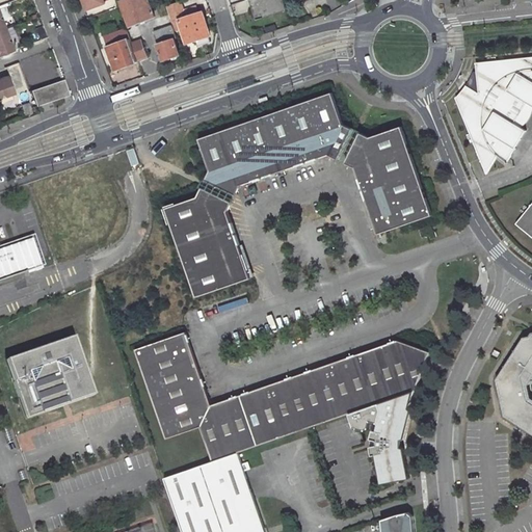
[(83,0),(87,11),(105,4),(103,0),(83,0)]
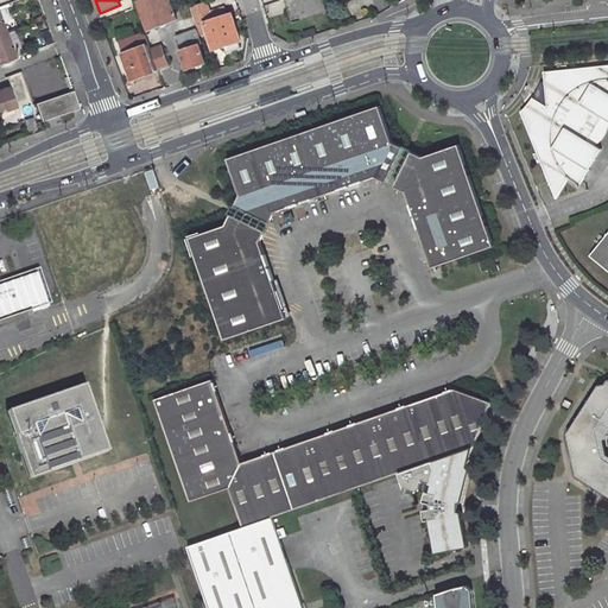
[(168,0),(147,0),(139,4),(149,30),(176,20),(168,0)]
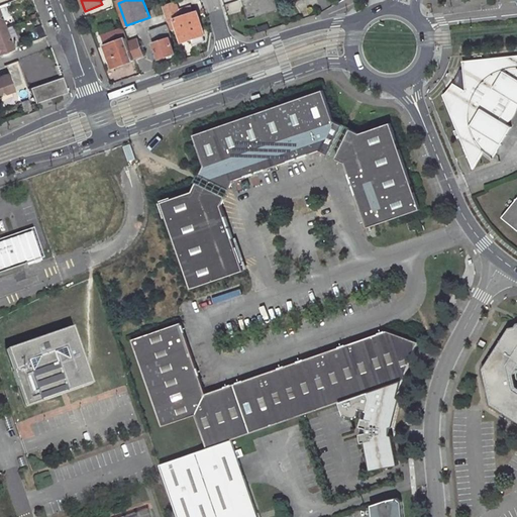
[(238,0),(240,3),(242,3),(249,22),(279,13),(274,0),(238,0)]
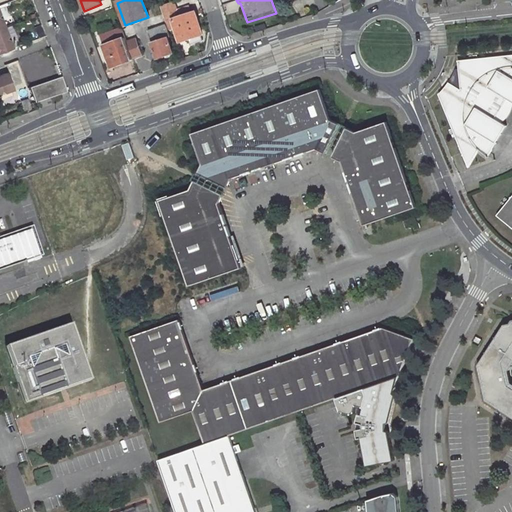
[(173,4),(160,8),(164,20),(168,31),(175,29),(180,42),(189,39),(191,46),(204,41),(195,13),(183,17),(181,10),(176,11),(173,4)]
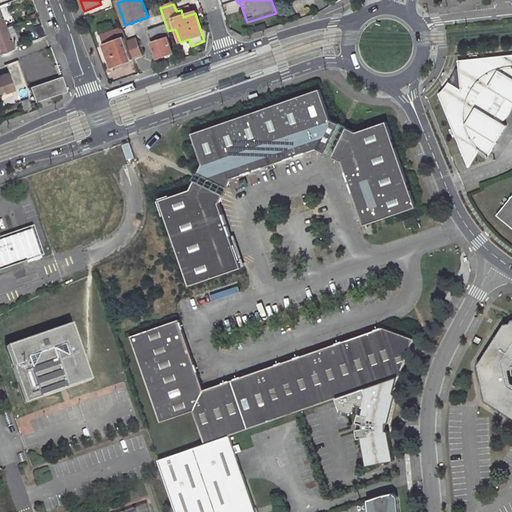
[(154,30),(148,32),(158,60),(173,54),(167,39),(170,37),(168,31),(164,20),(152,24),(154,30)]
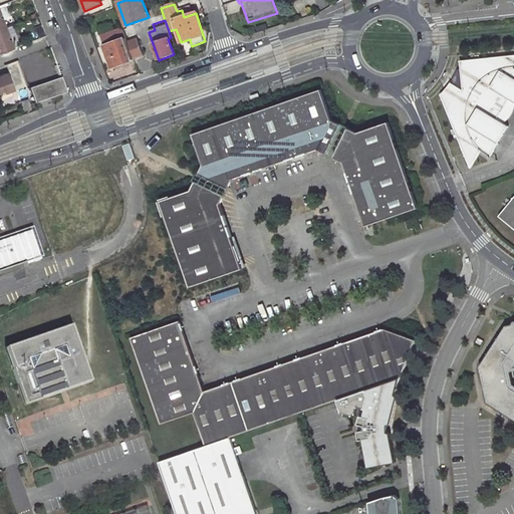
[(7,43),(5,38),(8,37),(5,29),(0,30),(0,54),(12,50),(9,42),(7,43)]
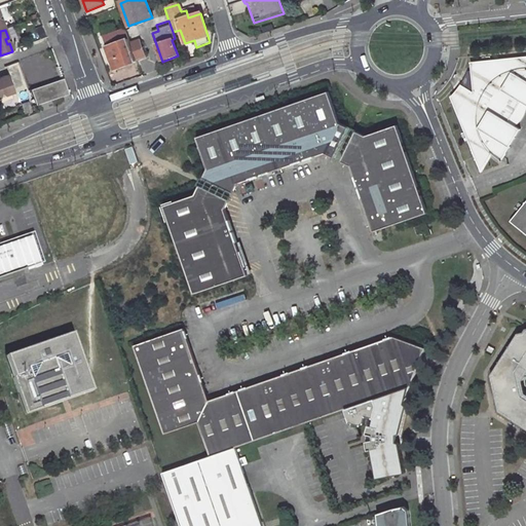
[(124,30),(106,36),(113,57),(110,58),(114,71),(137,63),(124,30)]
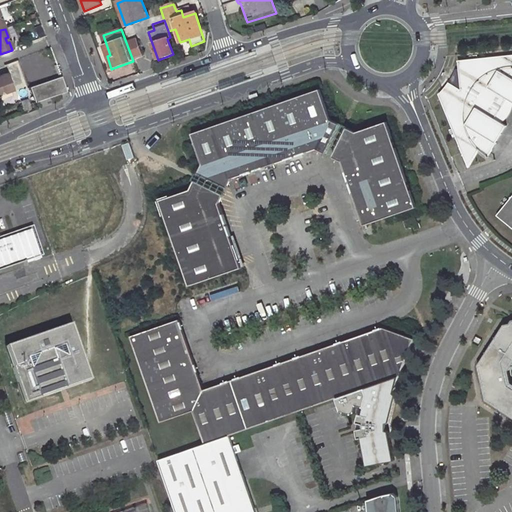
[(142,58),(135,39),(127,43),(133,61),(142,58)]
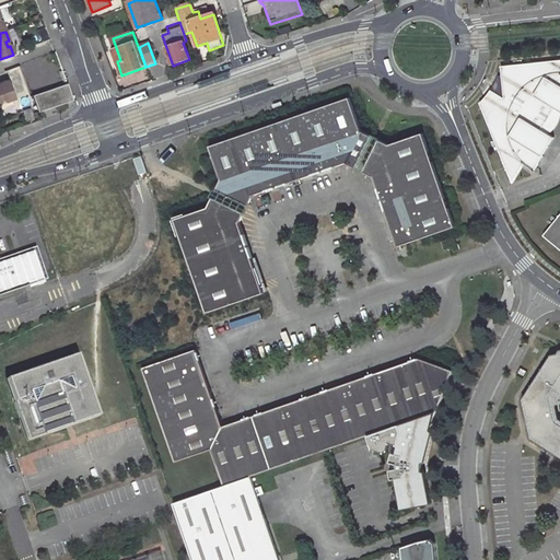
[(22,65),(27,81),(35,78),(39,90),(63,81),(54,53),(22,65)]
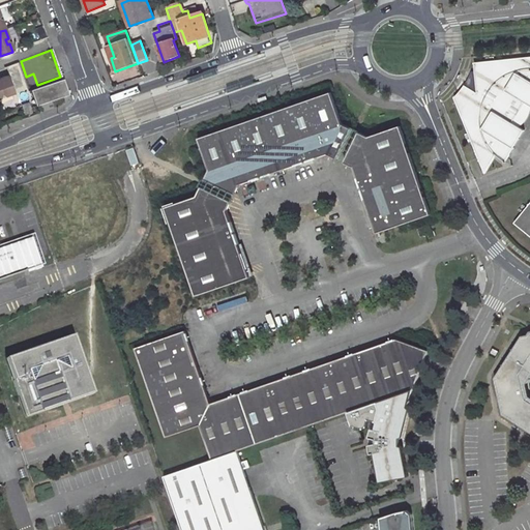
[(521,109),(524,102),(529,106),(529,58),(474,63),(475,70),(476,79),(471,85),(466,82),(453,96),(484,175),(495,157),(504,164),(524,130),(512,123),(517,116),(506,111),(510,104),(521,109)]
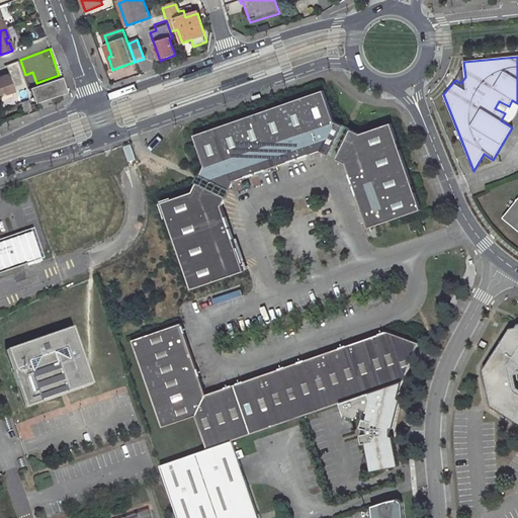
[(460,83),(465,77),(464,69),(462,71),(455,80),(460,83)]
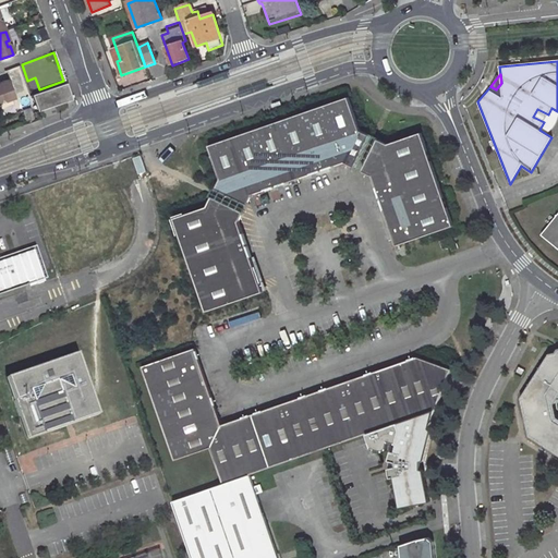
[(0,100),(3,100),(4,104),(14,99),(8,81),(0,84),(0,100)]
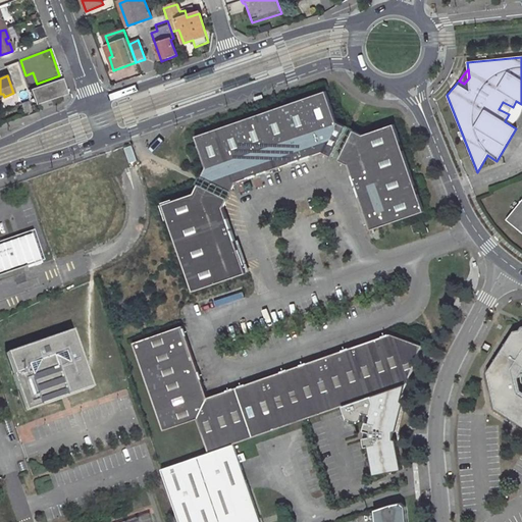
[(33,102),(64,93),(60,77),(28,87),(33,102)]
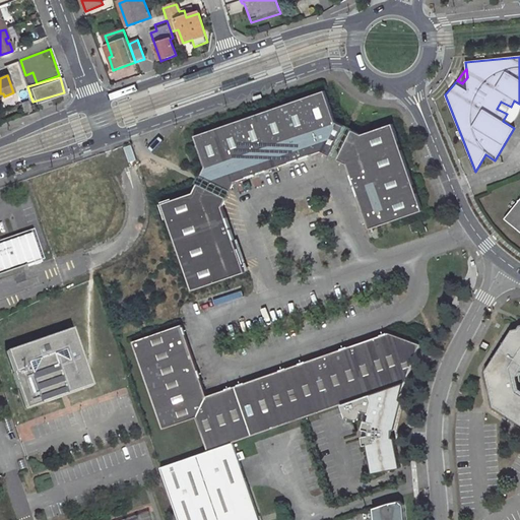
[(240,182),(328,152),(336,157),(337,157),(351,128),(343,123),(332,92),(201,140),(209,169),(206,177),(236,192),(240,182)]
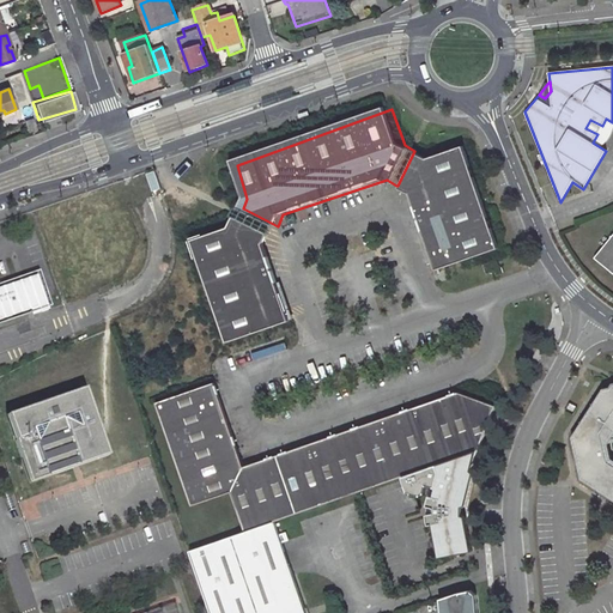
[(586,128),(598,134),(602,126),(590,120),(586,128)]
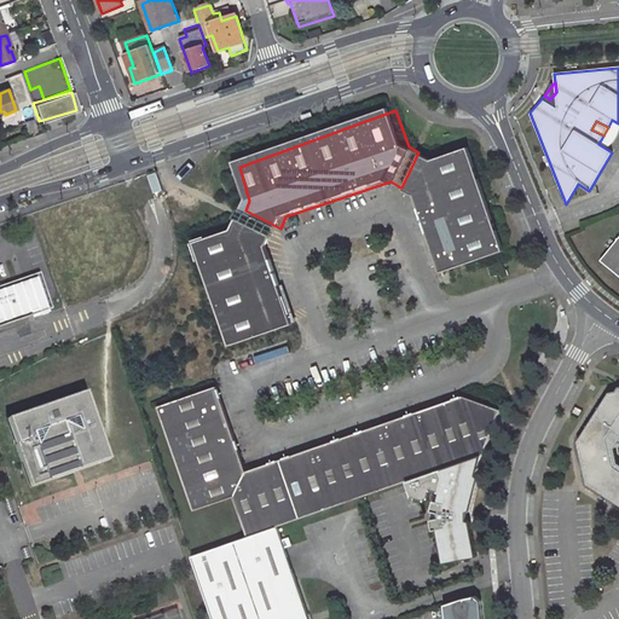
[(423,197),(449,276),(513,255),(475,149),(437,162),(426,156),(409,191),(423,197)]
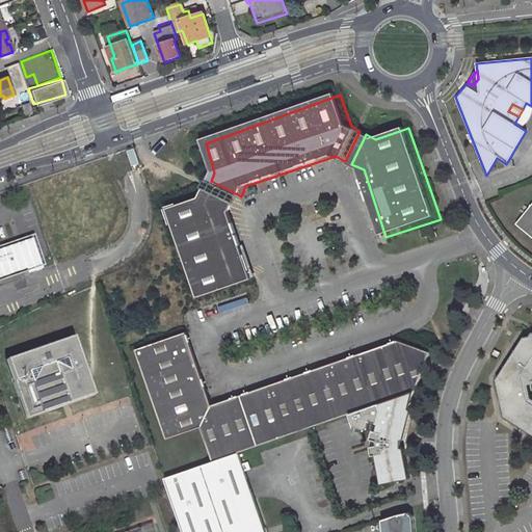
[(169,210),(201,300),(257,281),(234,212),(238,204),(238,203),(208,188),(203,198),(169,210)]
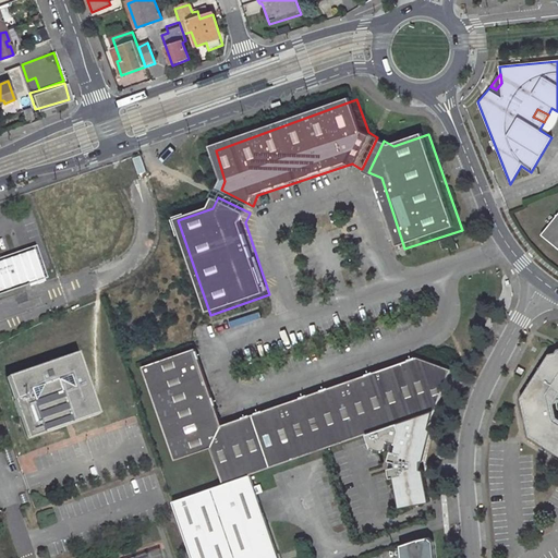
[(557,214),(542,233),(557,245),(557,214)]
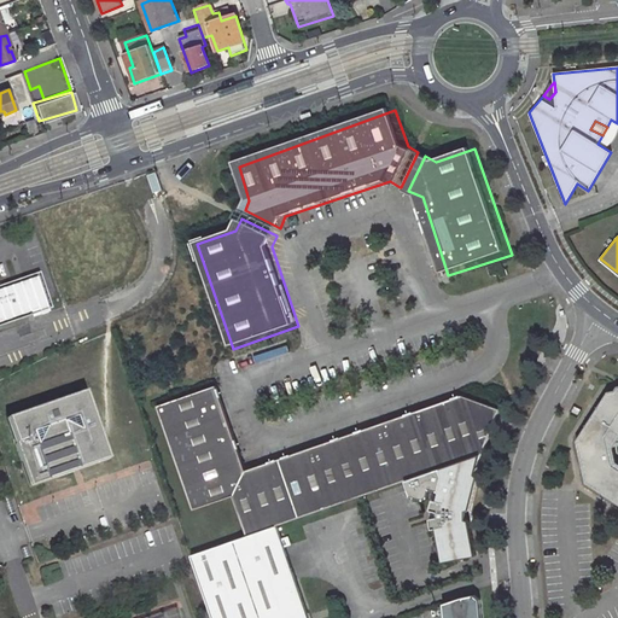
[(52,312),(60,309),(47,274),(0,291),(0,324),(50,307),(52,312)]
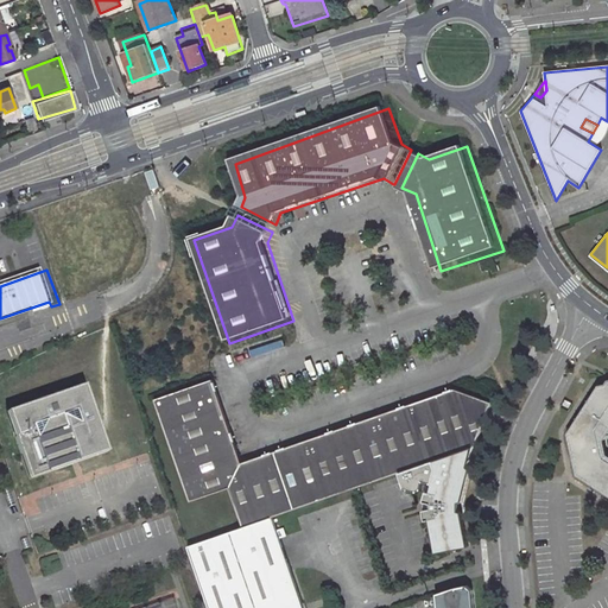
[(241,526),(432,462),(473,448),(489,401),(454,387),(236,461),(210,377),(151,398),(184,500),(228,486),(241,526)]
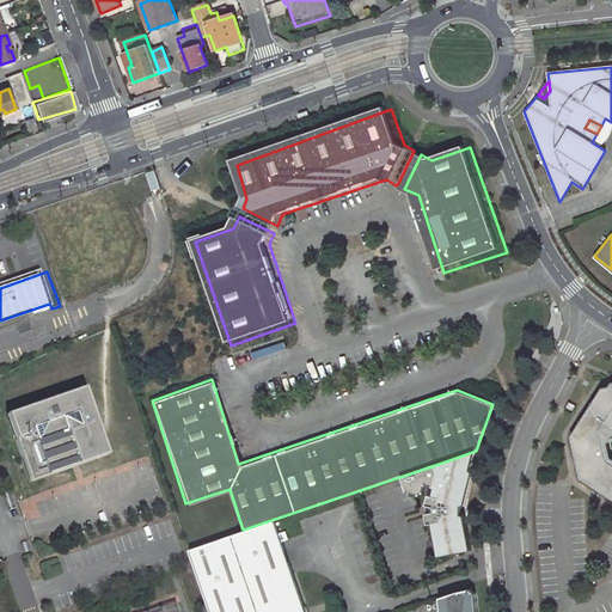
[(611,385),(603,387),(570,435),(580,479),(611,500),(611,385)]
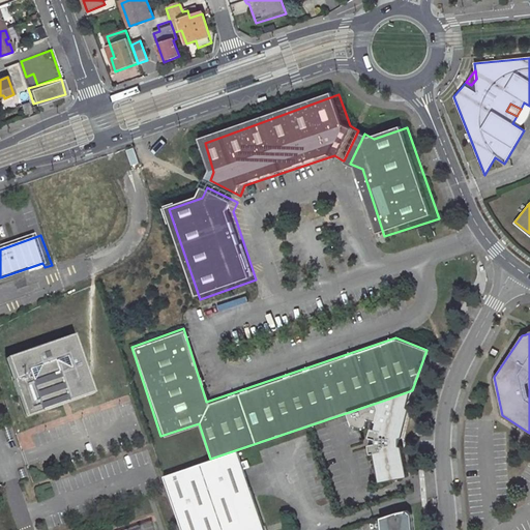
[(77,334),(47,346),(53,362),(66,357),(68,362),(85,356),(77,334)]
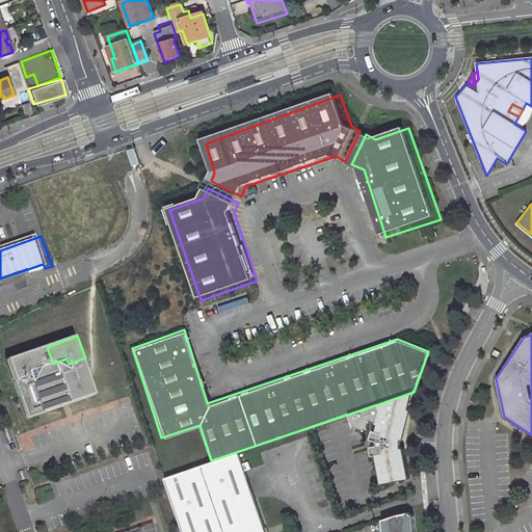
[(68,406),(57,376),(71,371),(74,379),(78,377),(90,373),(85,357),(69,364),(67,358),(53,364),(47,347),(32,352),(38,372),(31,374),(33,378),(18,383),(23,398),(45,391),(53,413),(68,406)]
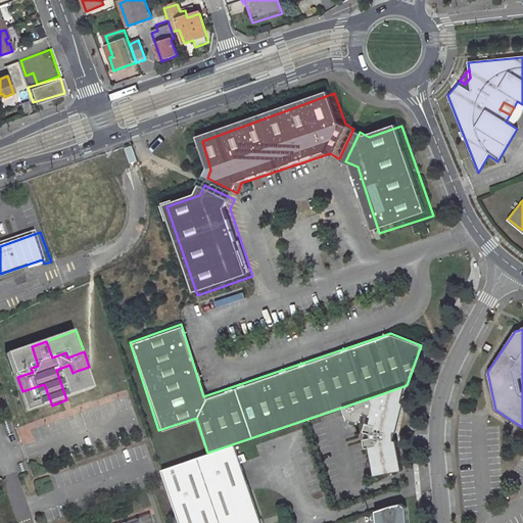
[(17,377),(33,372),(31,368),(38,366),(32,346),(10,354),(17,377)]
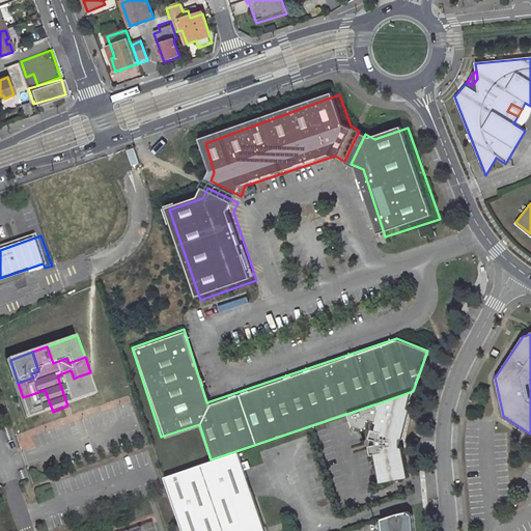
[(67,406),(100,394),(91,372),(90,372),(78,376),(74,379),(71,370),(57,375),(67,406)]
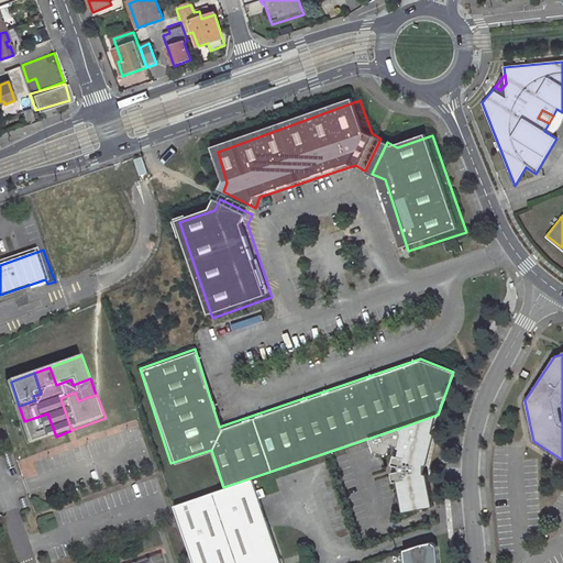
[(33,444),(56,437),(47,414),(24,421),(33,444)]
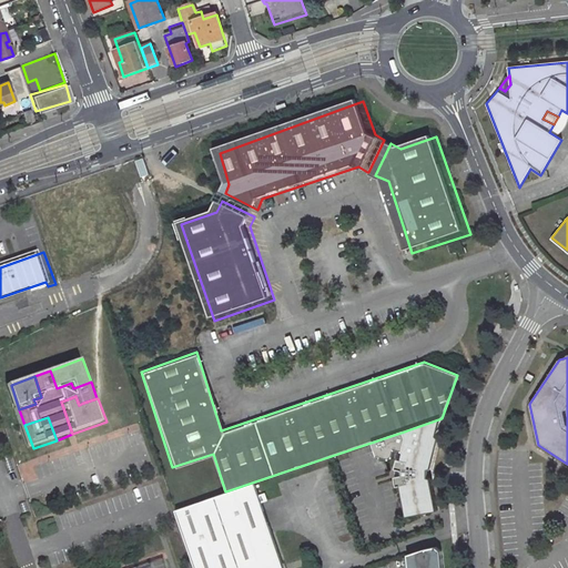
[(408,447),(406,458),(403,457),(399,469),(403,486),(406,486),(412,518),(445,510),(436,477),(433,477),(427,477),(427,470),(433,470),(436,470),(446,433),(440,429),(442,418),(404,432),(376,440),(382,457),(395,460),(401,445),(408,447)]
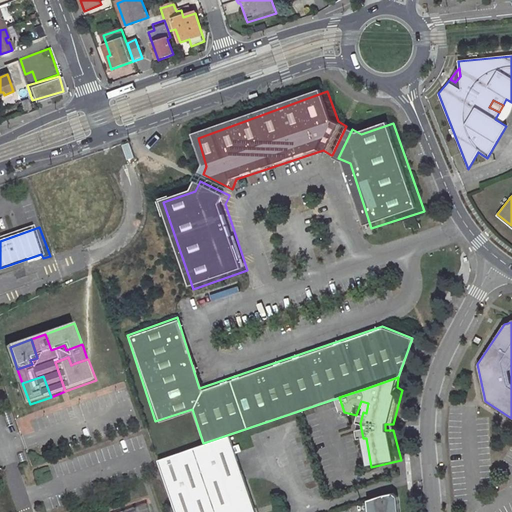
[(254,511),(228,435),(159,461),(176,511),(254,511)]
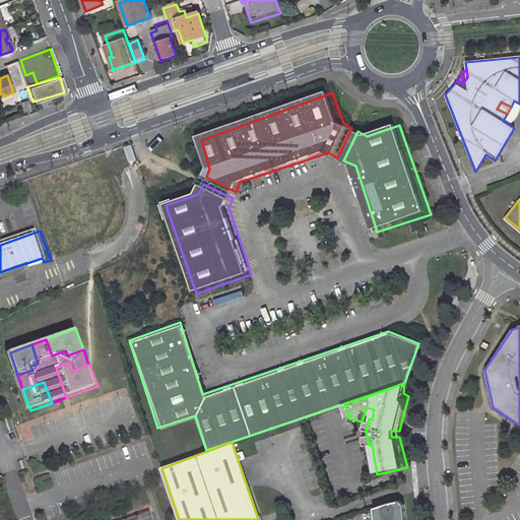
[(406,519),(406,505),(400,500),(387,502),(373,507),(374,519),(406,519)]
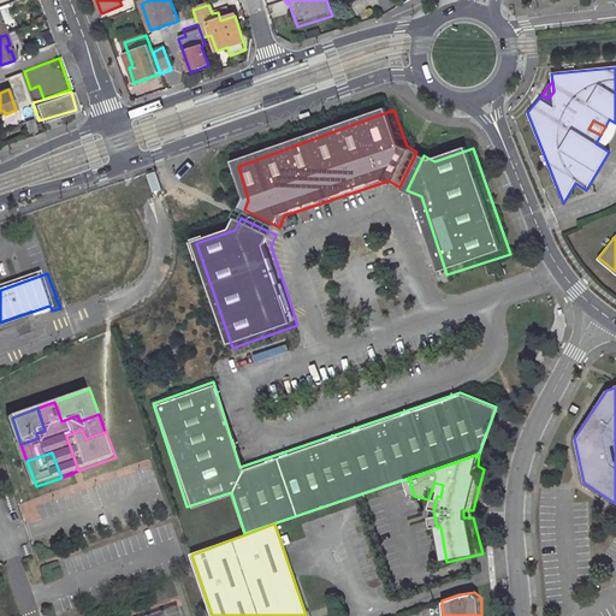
All buildings are outlined.
